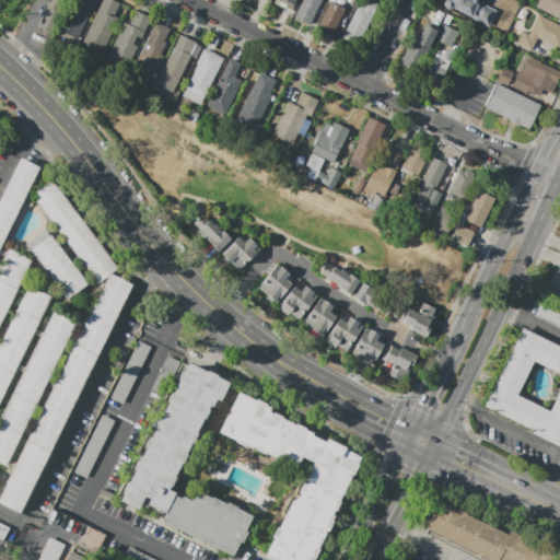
[(76,39),(57,31),(71,0),(91,0),(89,4),(92,7),(76,39)]
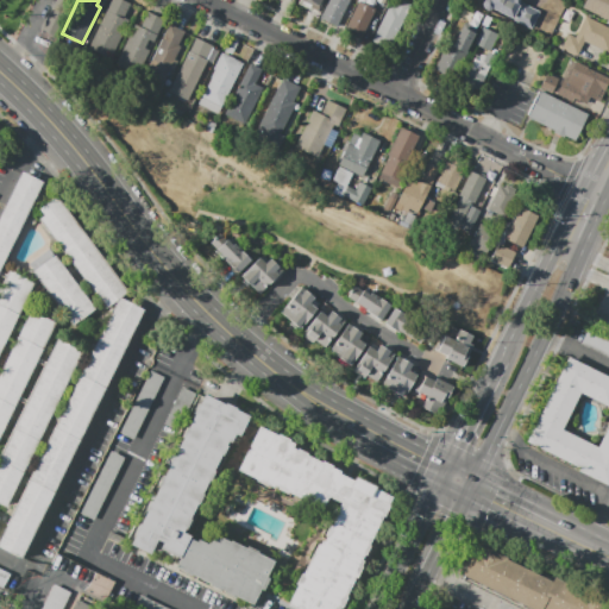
[(88,46),(111,0),(123,0),(131,4),(124,18),(130,20),(112,58),(88,46)]
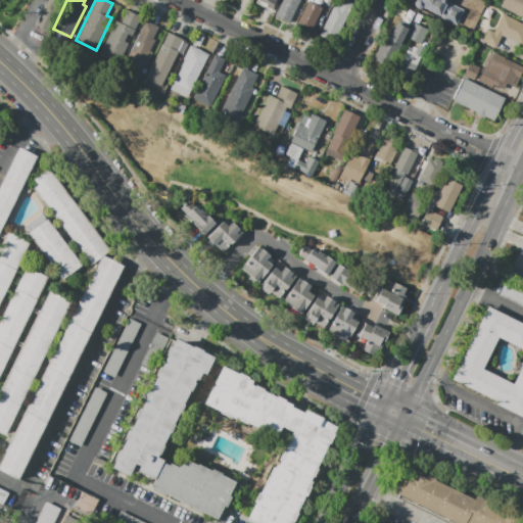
[(275,0),(255,0),(255,2),(271,9),(275,0)]
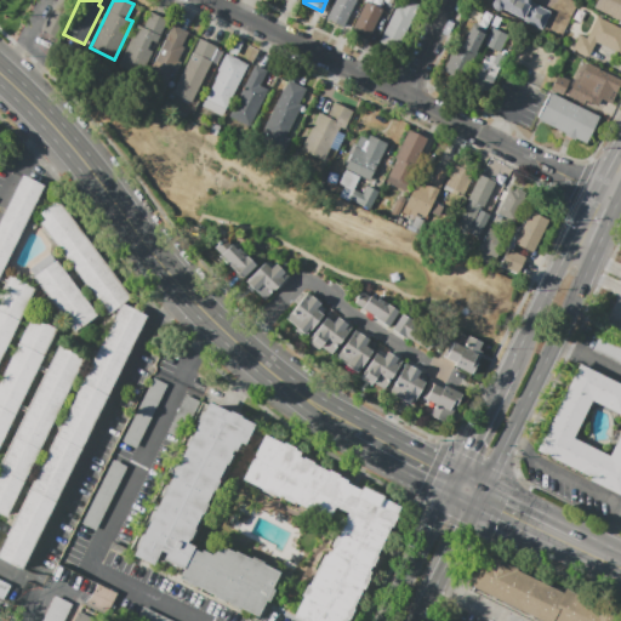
[(325,20),(335,0),(357,0),(343,28),(325,20)]
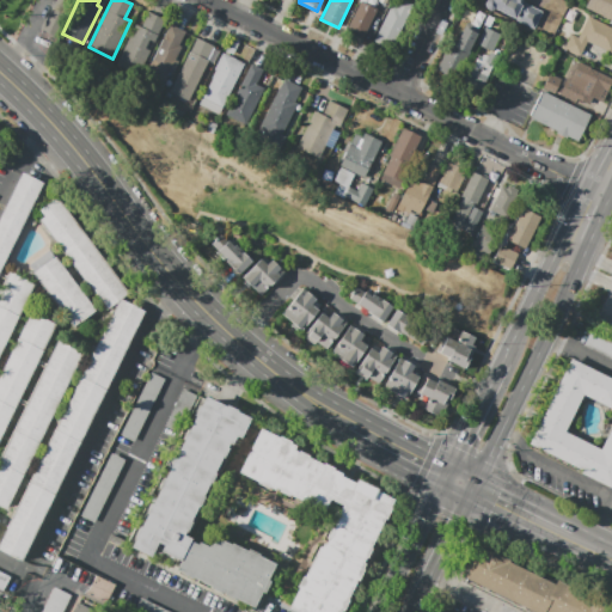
[(373,42),(391,6),(395,7),(397,0),(401,0),(414,6),(392,50),(373,42)]
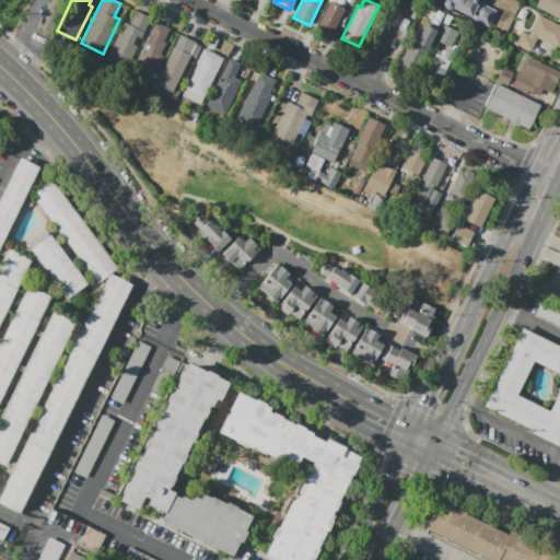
[(444,4),(442,3),(443,0),(478,0),(478,1),(497,11),(488,27),(452,9),(451,9),(448,10),(447,10),(445,9),(444,8),(444,7),(444,4)]
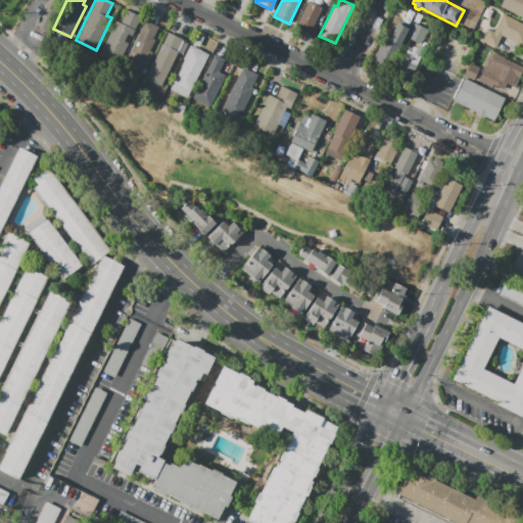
[(502,0),(522,0),(522,18),(498,7),(502,0)]
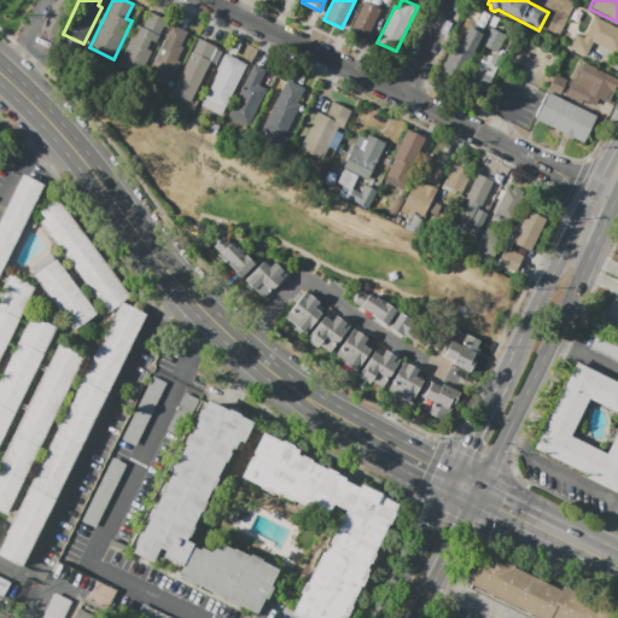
[(363,1),(380,10),(366,40),(349,33),(363,1)]
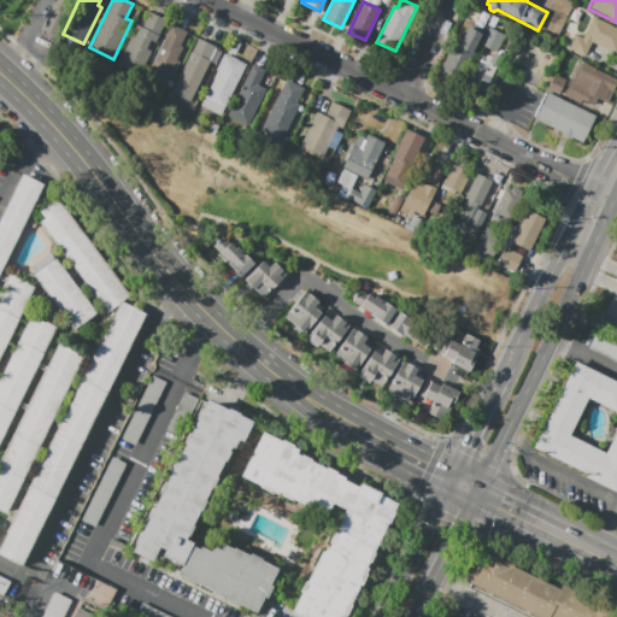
[(117,64),(137,23),(142,25),(148,12),(168,22),(142,76),(117,64)]
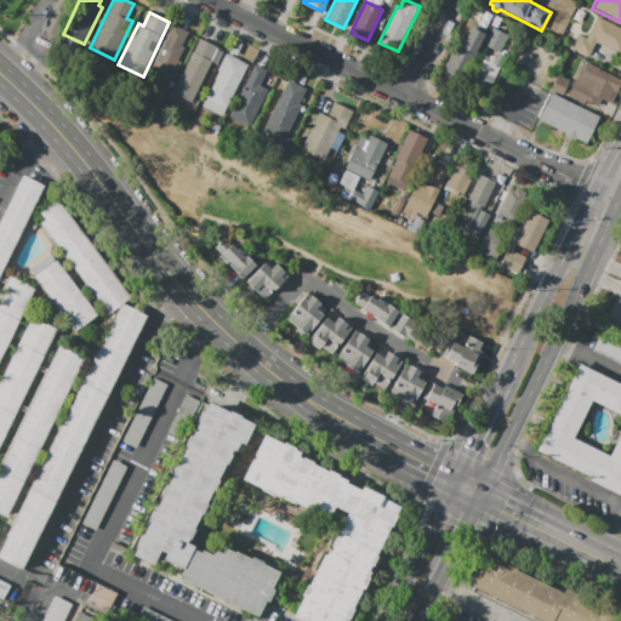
[(573,50),(580,34),(586,38),(597,17),(620,28),(620,51),(620,55),(596,43),(588,57),(573,50)]
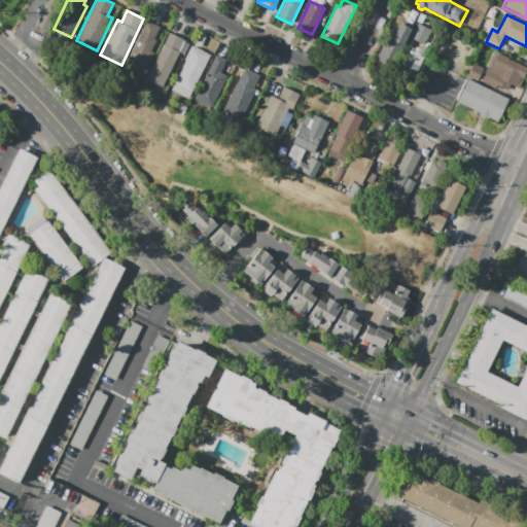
[(144,74),(125,65),(146,21),(160,27),(153,39),(155,40),(150,51),(154,54),(144,74)]
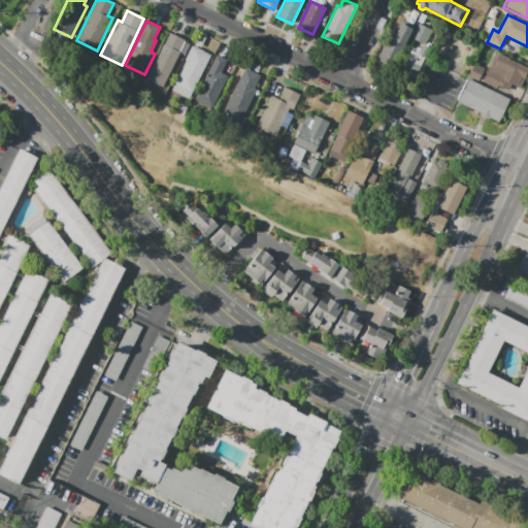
[(378,59),(390,37),(393,39),(400,24),(411,29),(404,44),(406,45),(395,68),(378,59)]
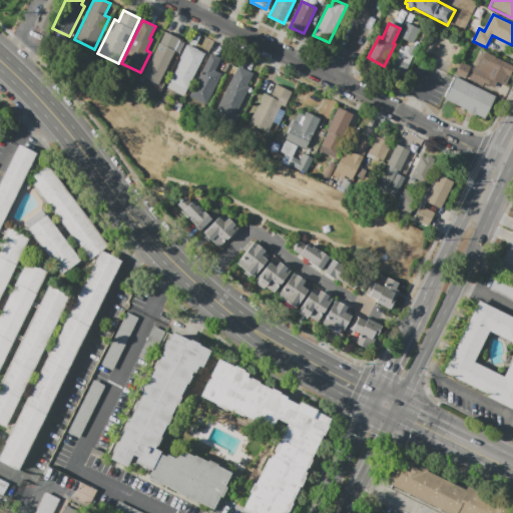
[(400,37),(407,23),(420,29),(413,44),(400,37)]
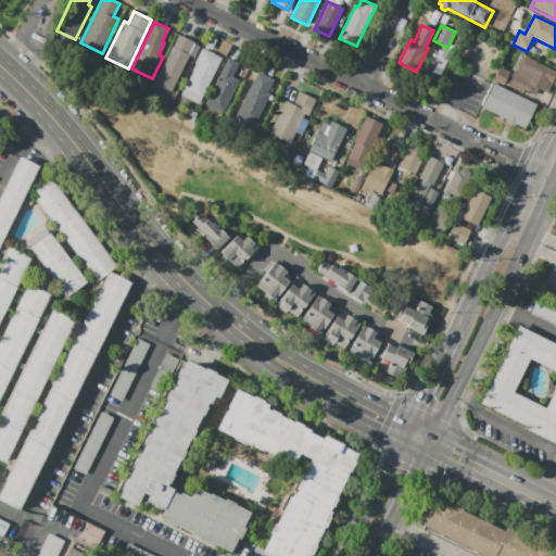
[(172,92),(154,85),(179,34),(196,42),(172,92)]
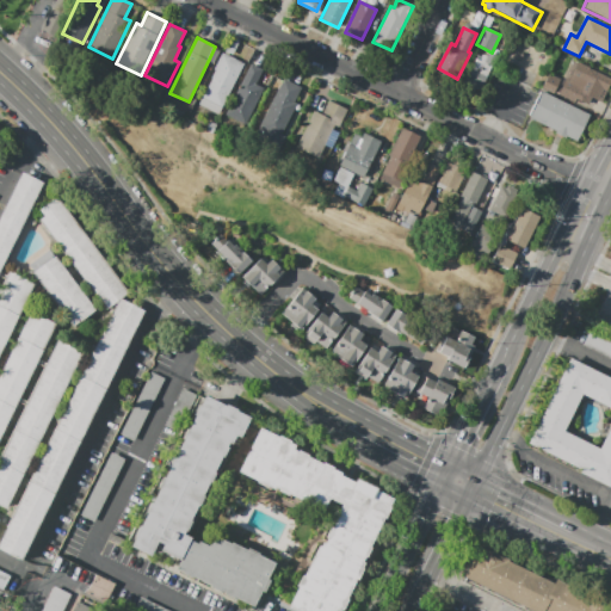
[(483,88),(466,79),(477,55),(481,56),(482,54),(487,56),(489,51),(499,57),(483,88)]
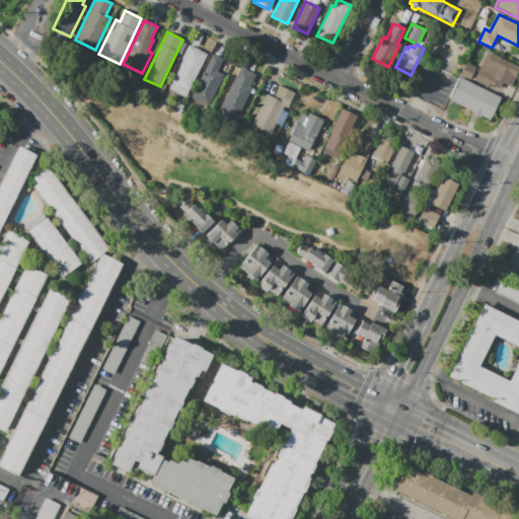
[(187,98),(169,90),(180,67),(179,66),(182,59),(181,59),(189,45),(208,54),(187,98)]
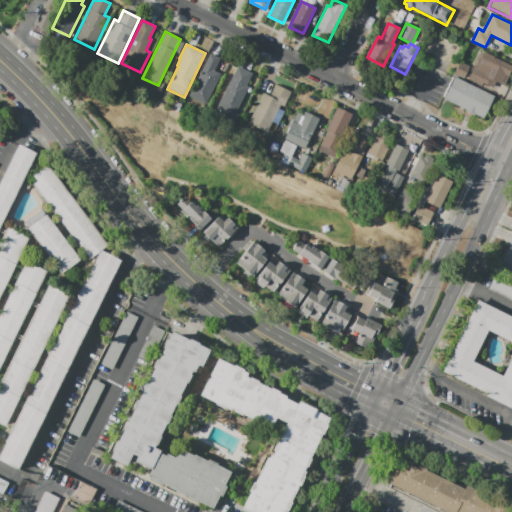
[(205,105),(189,97),(210,53),(220,58),(214,71),(220,74),(205,105)]
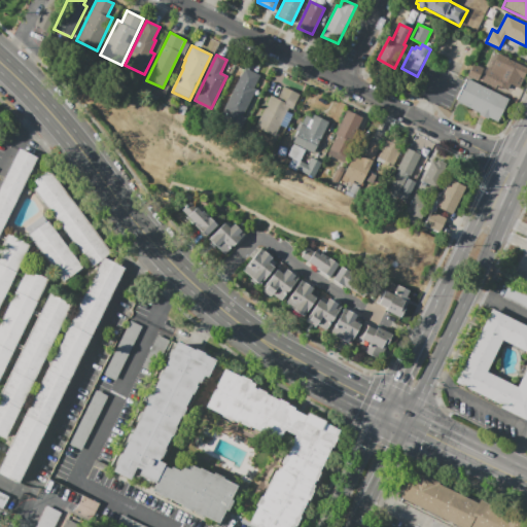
[(497,78),(499,75),(496,73),(501,62),(504,64),(507,59),(526,68),(526,70),(518,89),(497,78)]
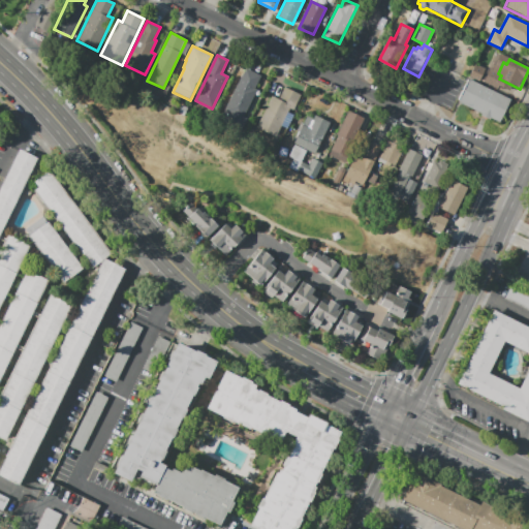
[(222,114),(244,67),(260,75),(253,91),(255,92),(241,123),(222,114)]
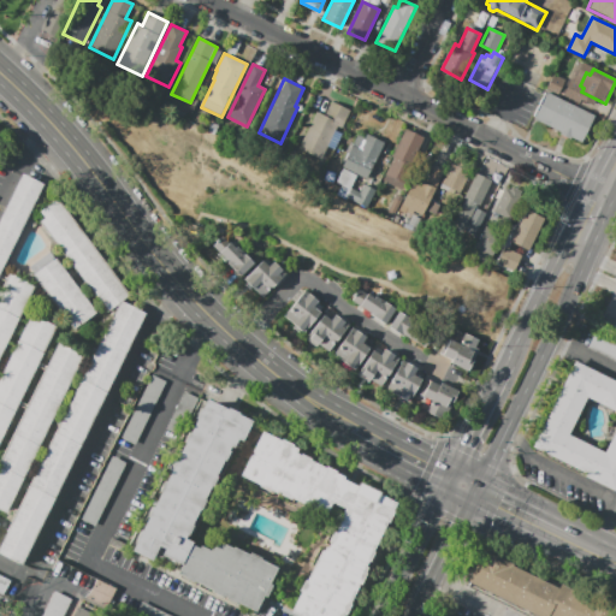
[(532,118),(546,92),(596,116),(582,142),(572,137),(570,140),(564,136),(560,134),(561,131),(532,118)]
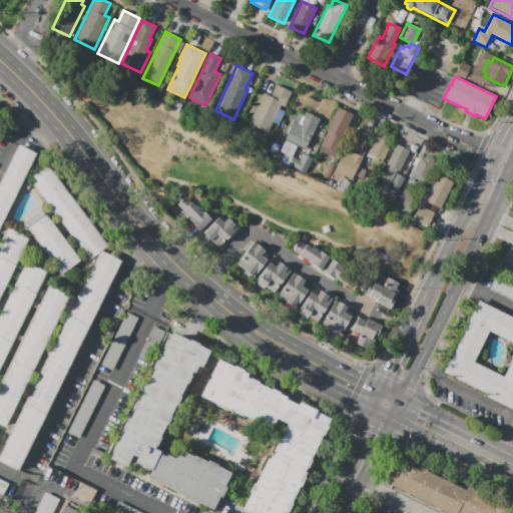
[(281,105),(268,133),(249,124),(265,92),(271,95),(276,84),(292,92),(285,107),(281,105)]
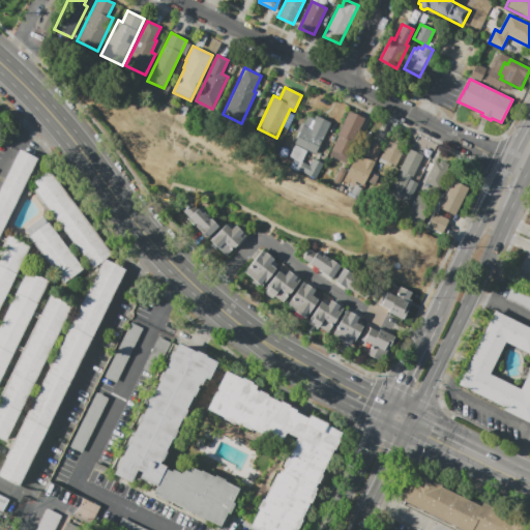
[(329,154),(339,136),(336,135),(349,110),(367,119),(346,163),(329,154)]
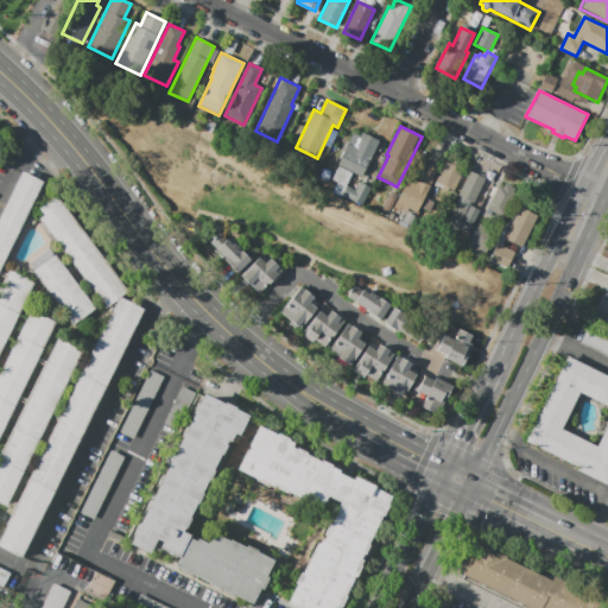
[(337,164),(354,133),(360,135),(361,132),(380,141),(362,177),(337,164)]
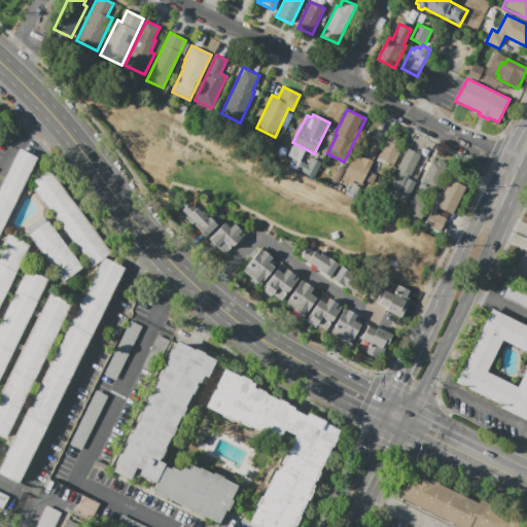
[(394,166),(378,157),(387,139),(390,141),(392,138),(405,145),(394,166)]
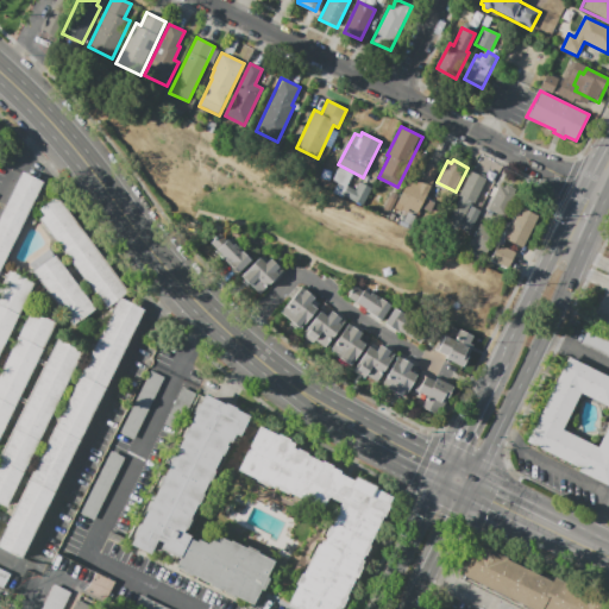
[(439,169),(416,213),(409,209),(408,213),(394,207),(409,177),(418,181),(418,179),(421,181),(429,164),(439,169)]
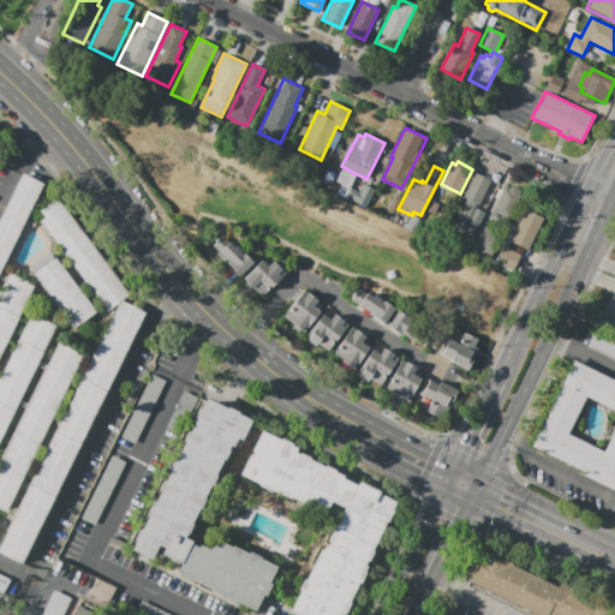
[(0,219),(23,173),(43,184),(0,270),(0,219)]
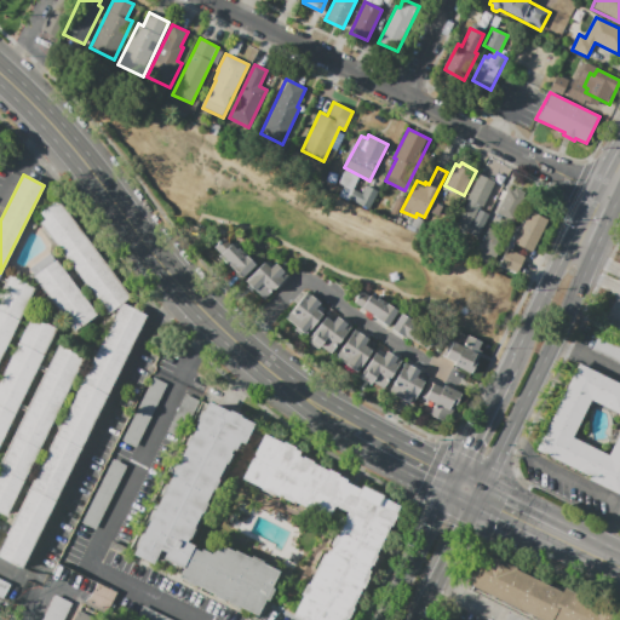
[(454,224),(480,174),(495,182),(491,191),(498,195),(478,236),(454,224)]
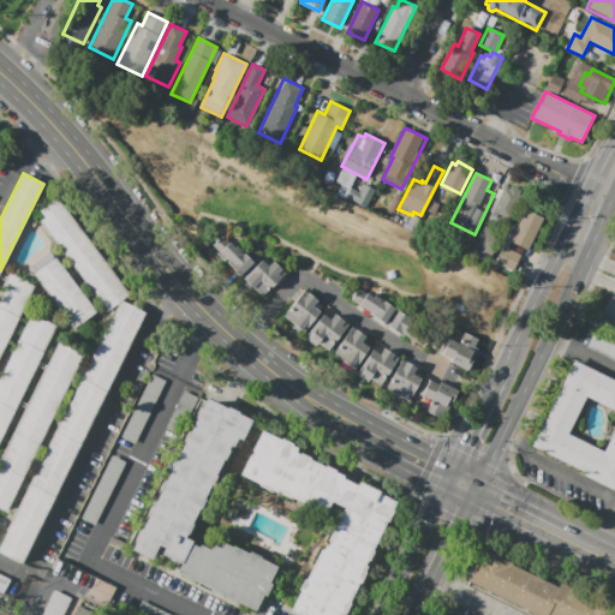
[(375,190),(365,208),(346,198),(351,187),(359,192),(363,184),(375,190)]
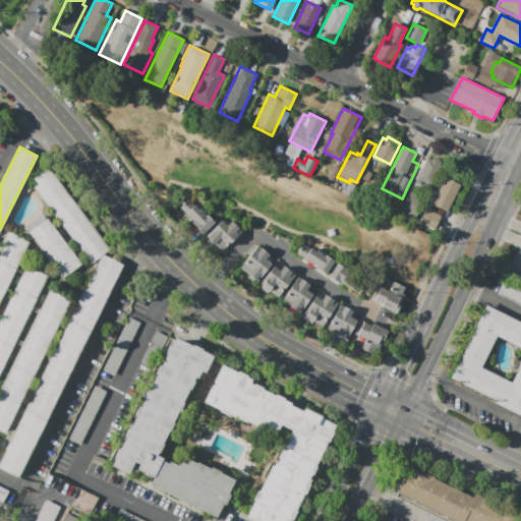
[(417,177),(426,160),(430,162),(432,158),(442,162),(440,166),(442,167),(432,185),(417,177)]
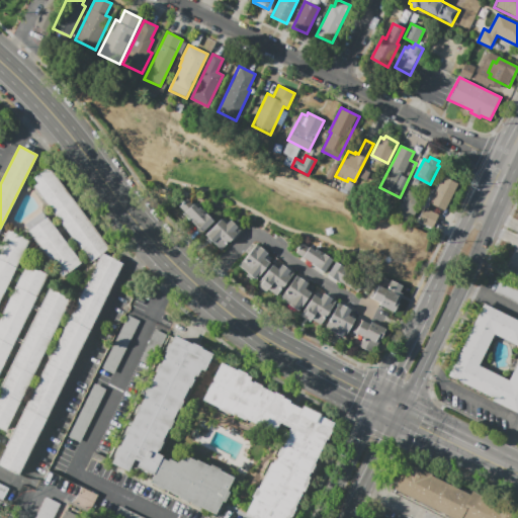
[(326,177),(333,163),(339,166),(332,180),(326,177)]
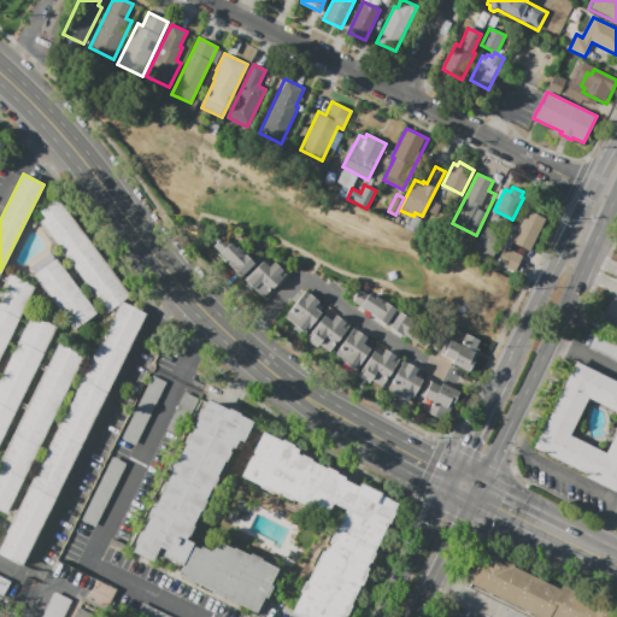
[(57,199),(129,294),(106,311),(39,222),(43,218),(39,212),(57,199)]
